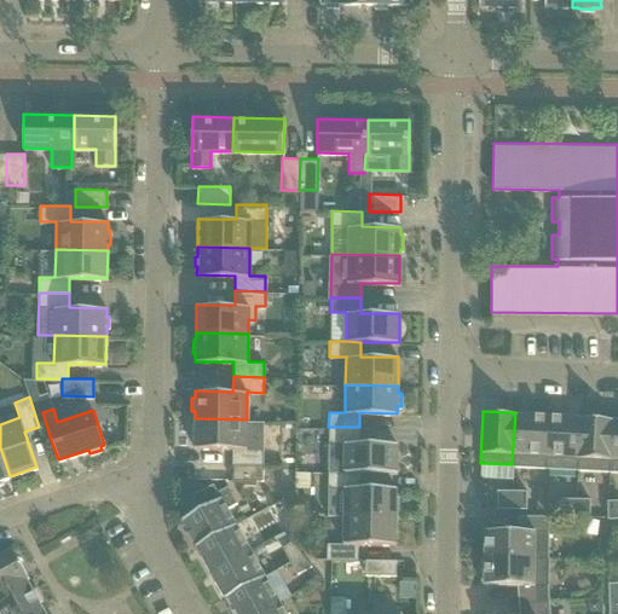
[(544,467),(547,413),(515,412),(512,464),(544,467)]
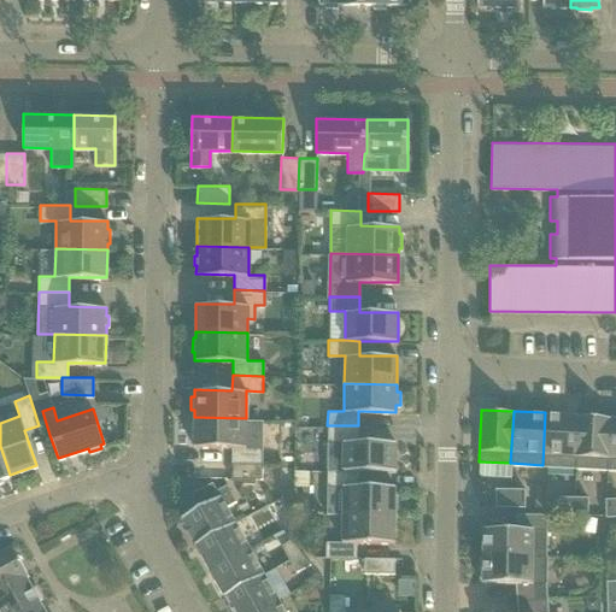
[(574,466),(578,415),(545,412),(543,465),(574,466)]
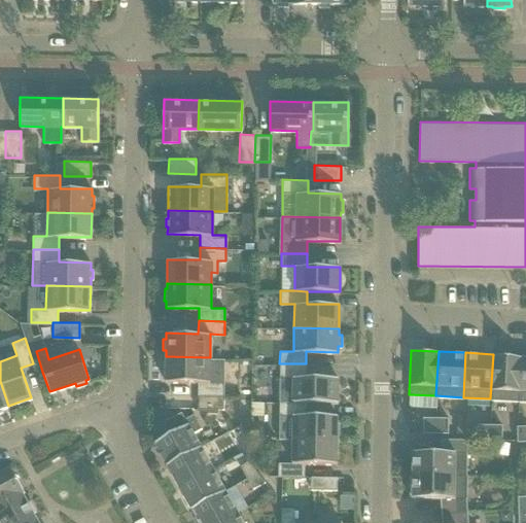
[(518,401),(520,355),(493,354),(490,398),(518,401)]
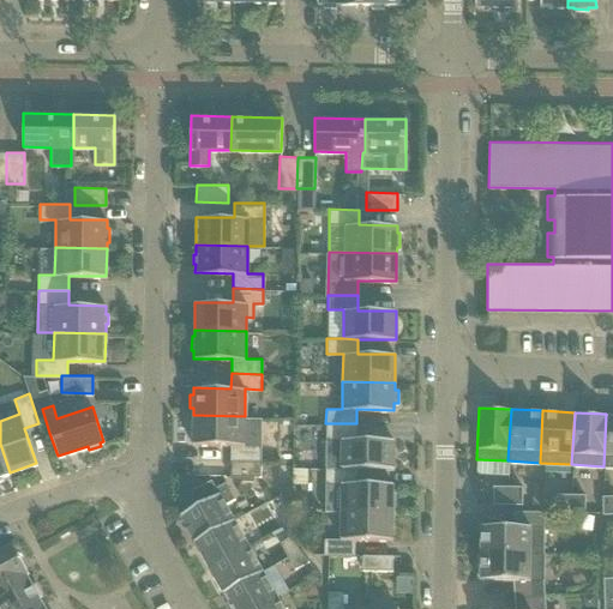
[(193,415),(192,444),(230,444),(229,459),(260,459),(260,417),(245,416),(193,415)]
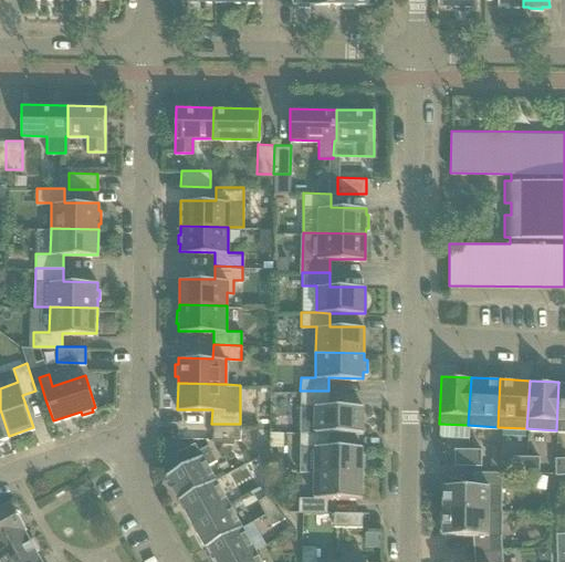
[(362,432),(363,405),(328,405),(328,391),(300,391),(300,432),(327,432),(362,432)]
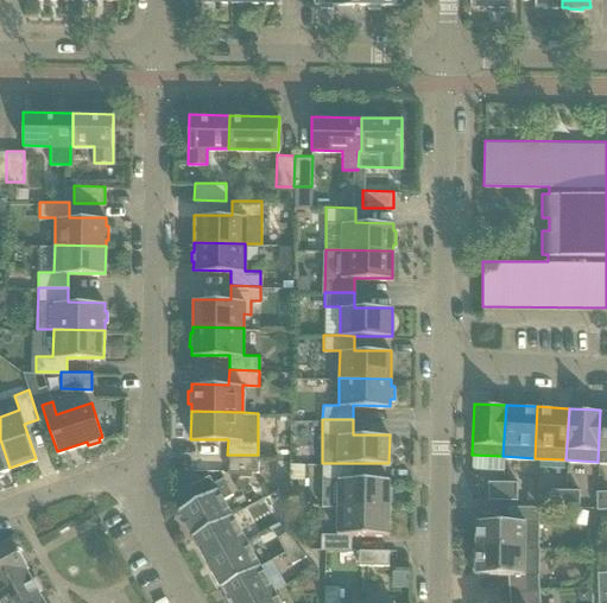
[(10,468),(0,439),(0,474),(2,474),(1,470),(10,468)]
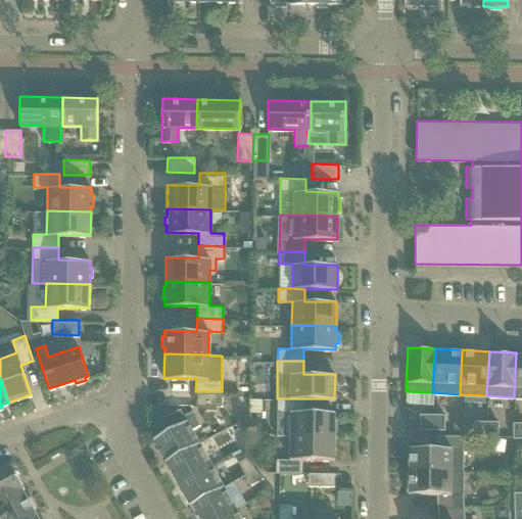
[(222,405),(222,391),(195,391),(195,405),(222,405)]
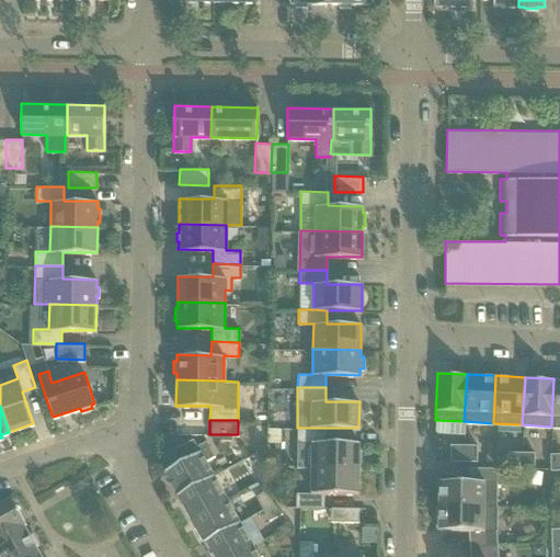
[(266,428),(266,421),(252,421),(252,433),(266,433),(266,428)]
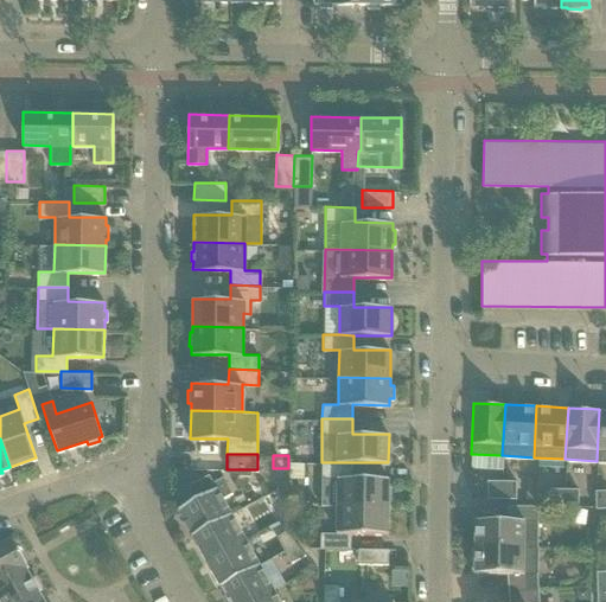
[(303,462),(288,462),(288,476),(303,476),(303,462)]
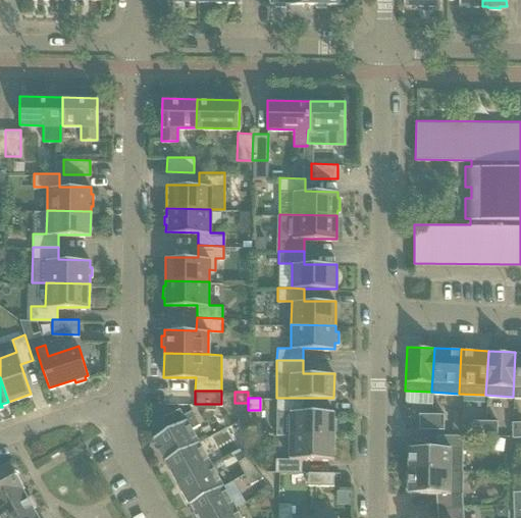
[(276,398),(275,433),(290,434),(333,434),(333,429),(335,429),(335,417),(333,417),(334,411),(302,410),(302,398),(276,398)]
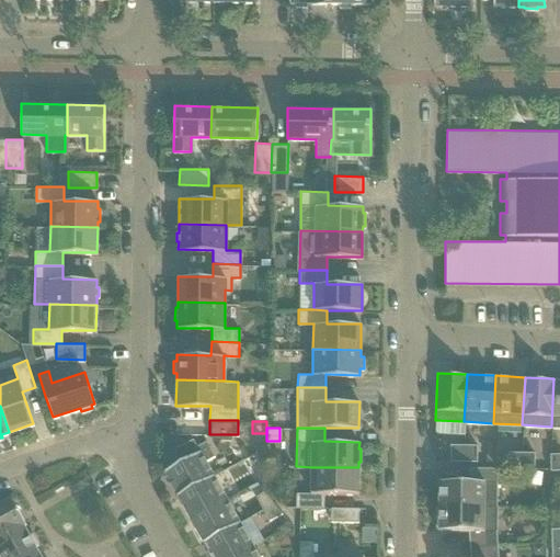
[(174,464),(163,469),(176,493),(176,495),(213,474),(205,459),(214,455),(205,439),(196,444),(192,438),(174,446),(174,464)]
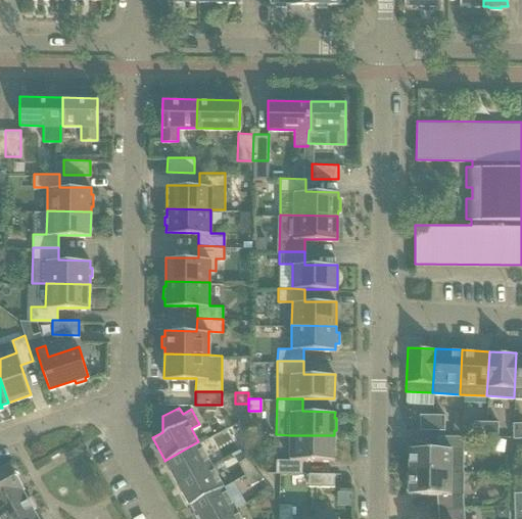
[(431,428),(432,413),(420,413),(419,428),(431,428)]
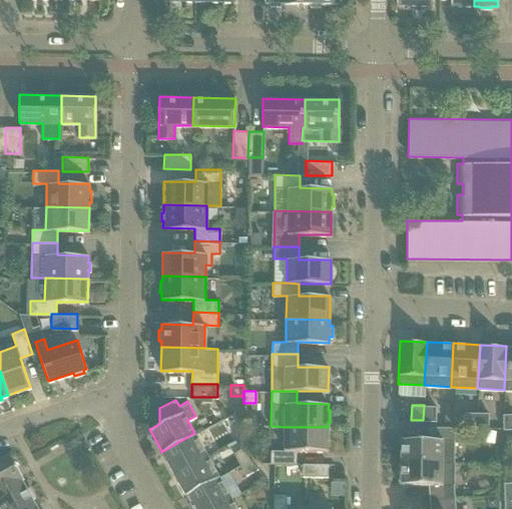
[(436,406),(424,405),(423,420),(435,420),(436,406)]
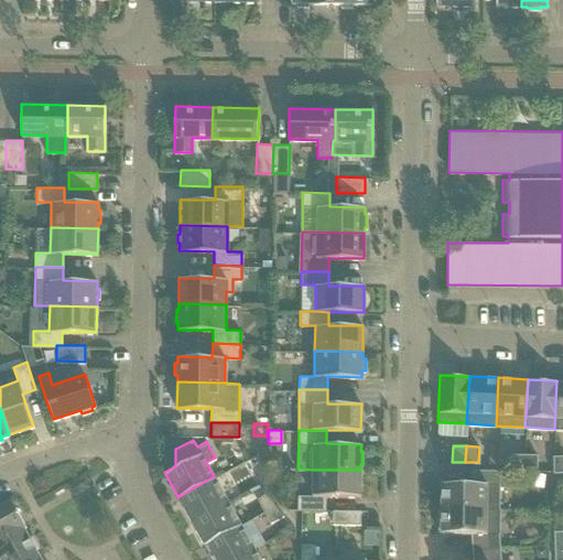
[(268,464),(268,462),(268,449),(268,447),(255,454),(262,467),(268,464)]
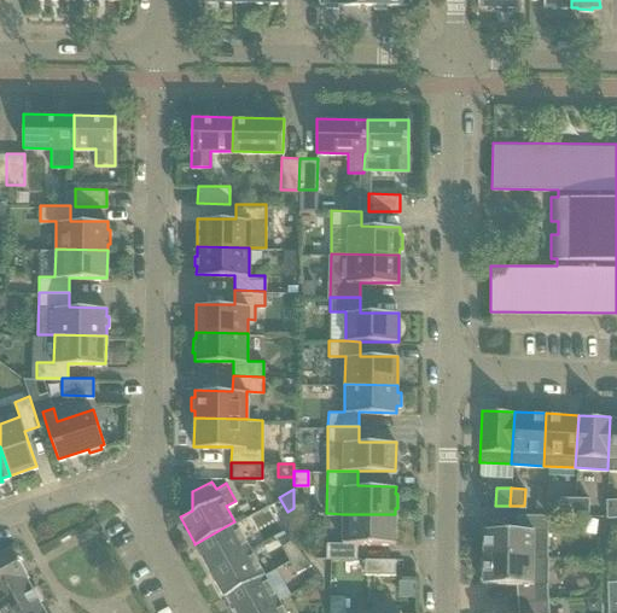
[(574,514),(574,496),(559,496),(559,514),(574,514)]
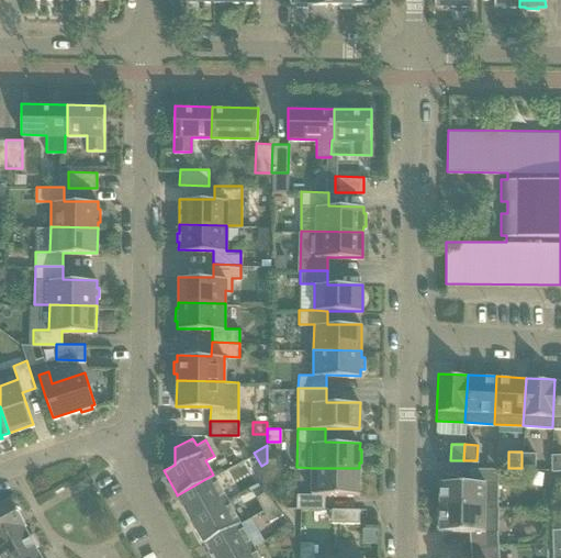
[(535,453),(522,452),(522,468),(535,468),(535,453)]
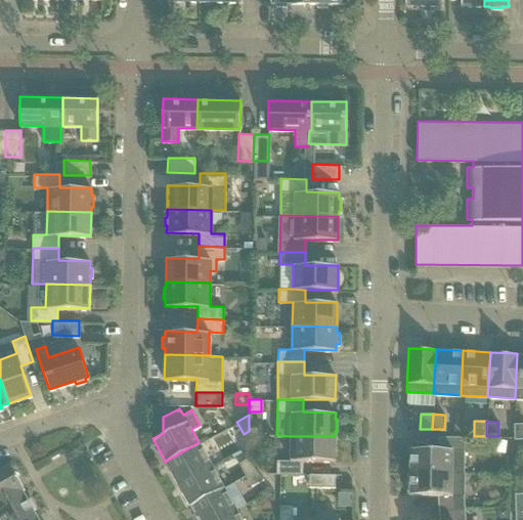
[(522,437),(522,422),(514,423),(514,438),(522,437)]
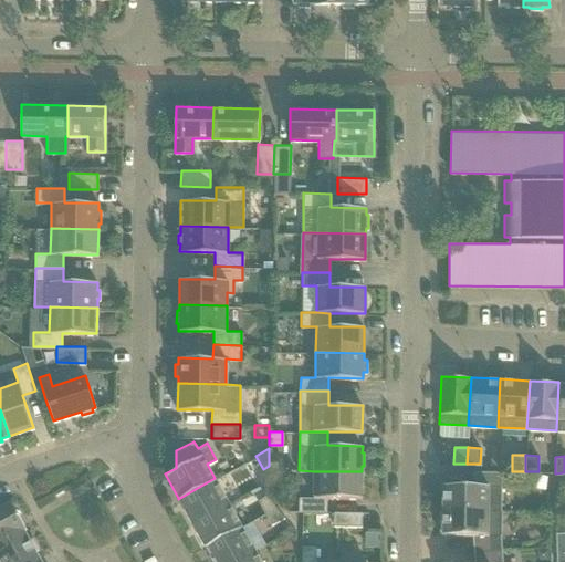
[(501,510),(501,471),(473,470),(472,485),(443,485),(442,509),(501,510)]
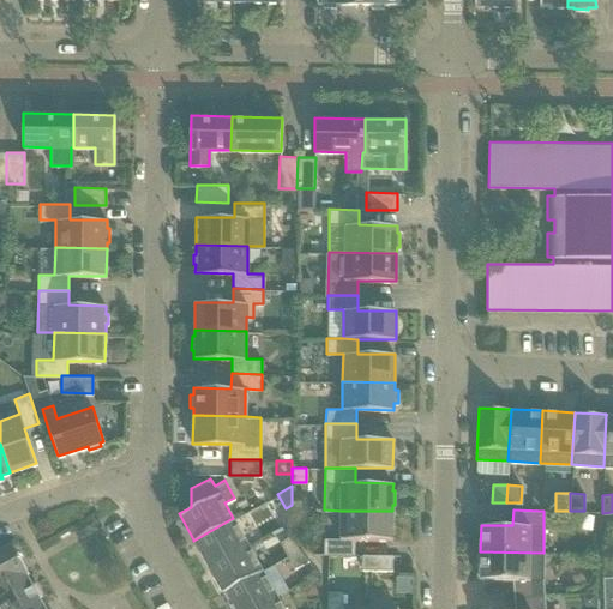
[(392,540),(392,511),(341,511),(340,538),(324,537),(324,553),(354,554),(354,538),(392,540)]
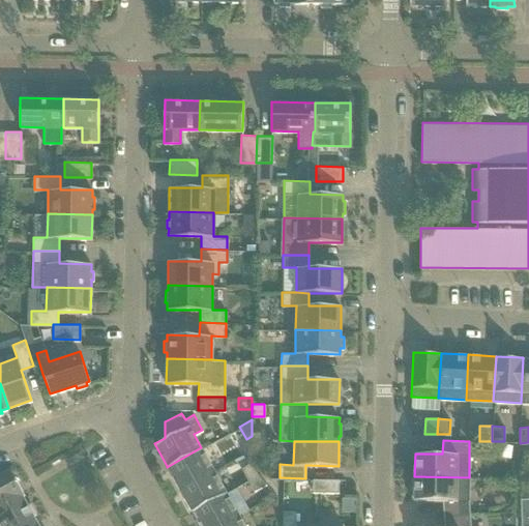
[(179,489),(213,470),(201,447),(167,467),(179,489)]
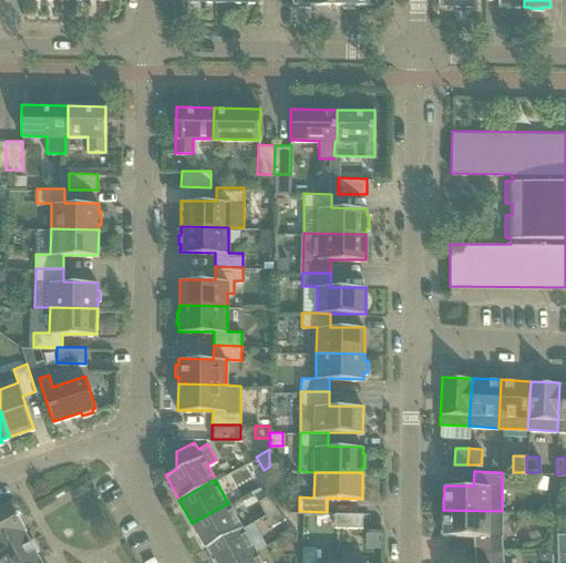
[(257,500),(265,513),(276,507),(267,494),(257,500)]
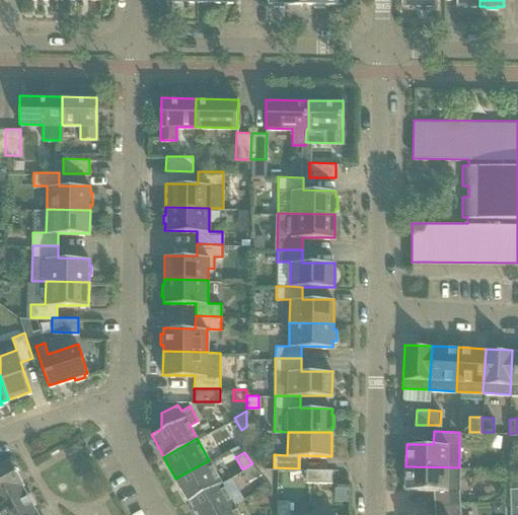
[(0,494),(22,482),(9,458),(0,462),(0,494)]
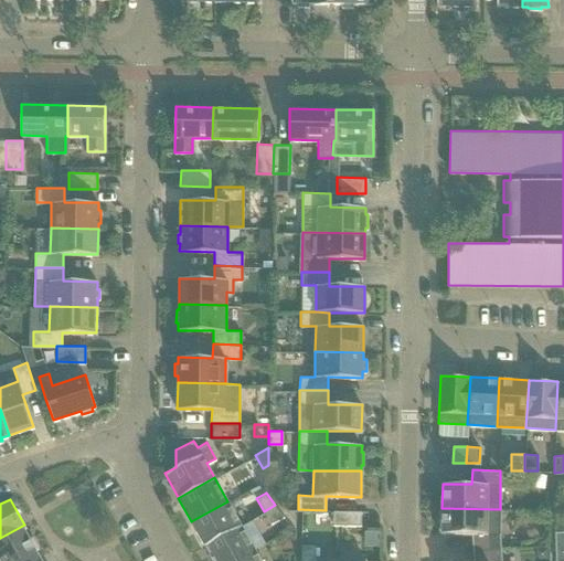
[(204,544),(241,525),(227,501),(191,521),(204,544)]
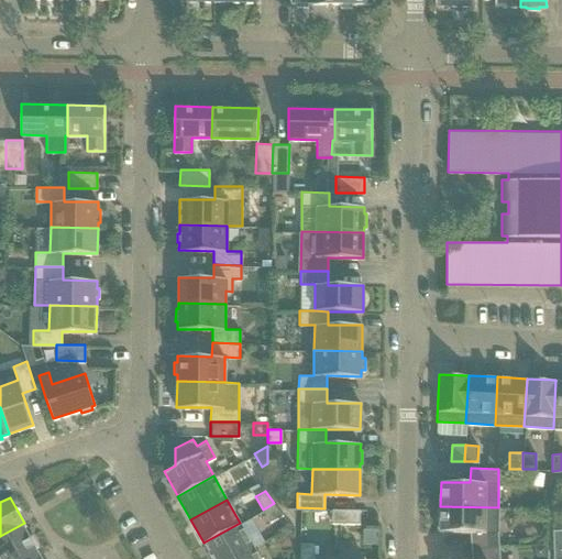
[(283,514),(274,503),(263,510),(270,521),(283,514)]
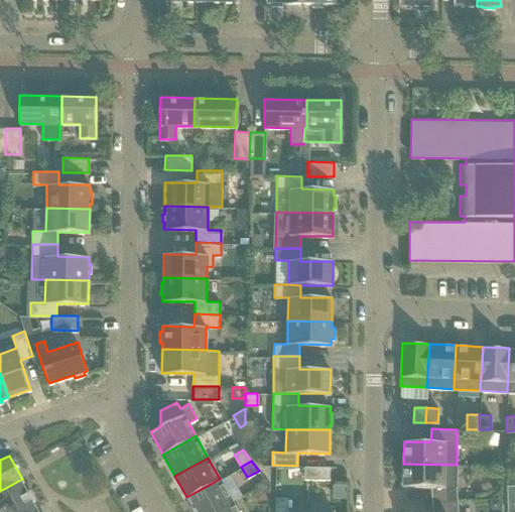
[(431,501),(457,500),(456,486),(457,465),(403,464),(403,467),(402,467),(402,466),(401,466),(400,484),(402,484),(402,483),(403,483),(403,486),(430,487),(431,501)]
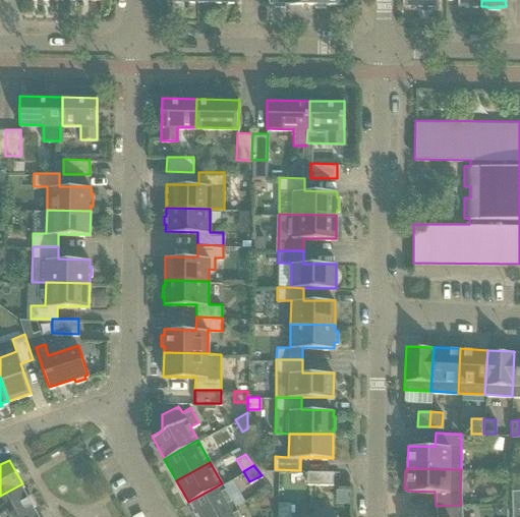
[(333,483),(333,470),(307,470),(306,483),(333,483)]
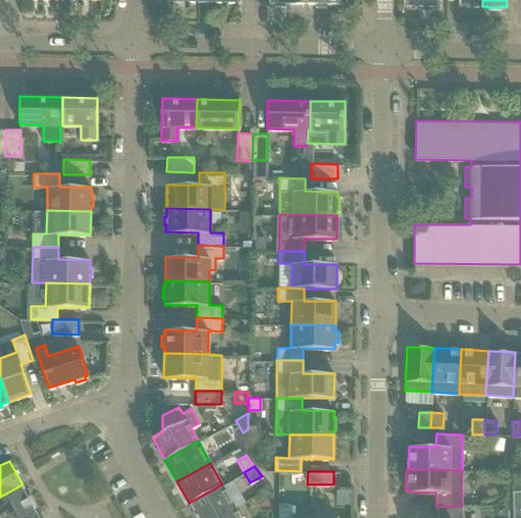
[(23,485),(22,484),(0,497),(0,517),(17,517),(34,510),(32,506),(35,505),(30,495),(27,497),(21,487),(23,485)]
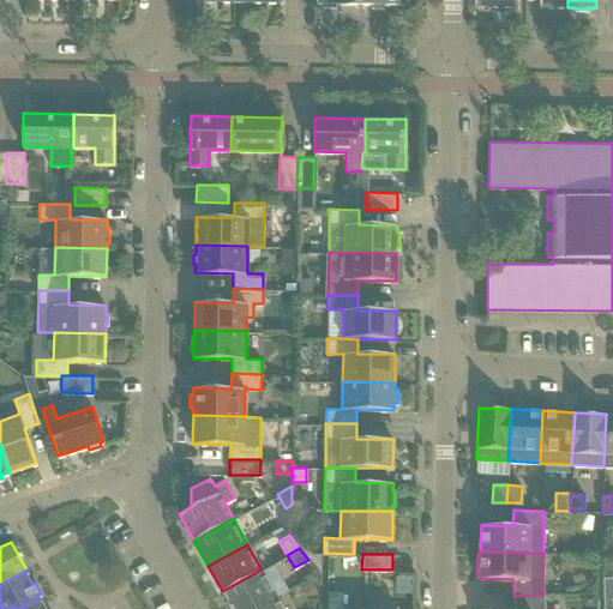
[(232,608),(250,608),(276,595),(262,570),(222,591),(222,592),(223,591),(232,608)]
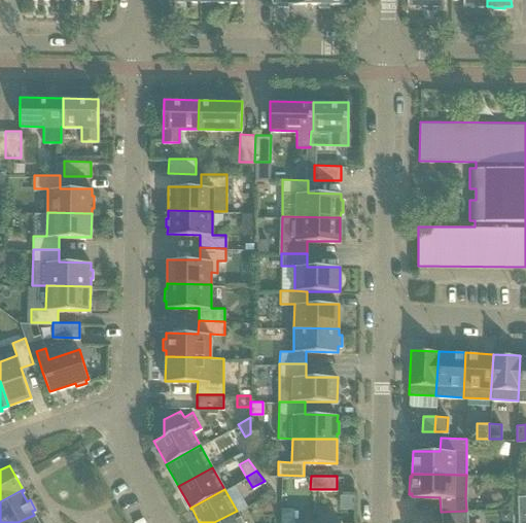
[(317,522),(293,521),(293,508),(281,507),(280,522),(317,522)]
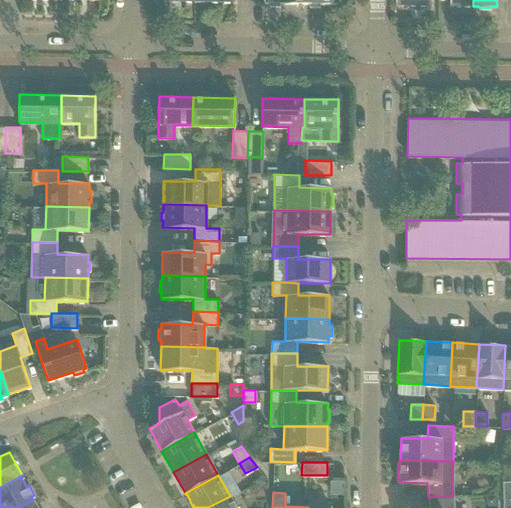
[(236,507),(230,496),(208,507),(236,507)]
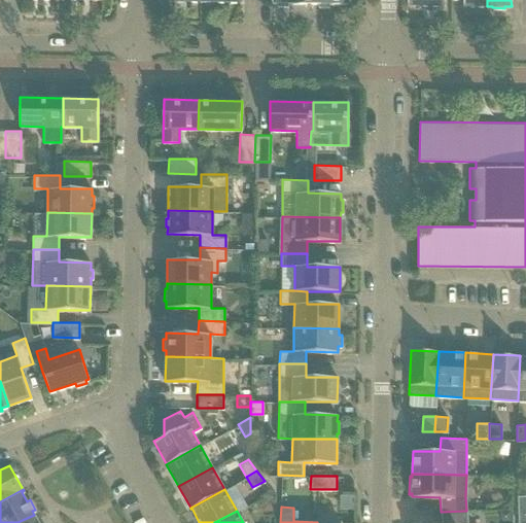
[(466,522),(466,511),(441,512),(441,522),(466,522)]
